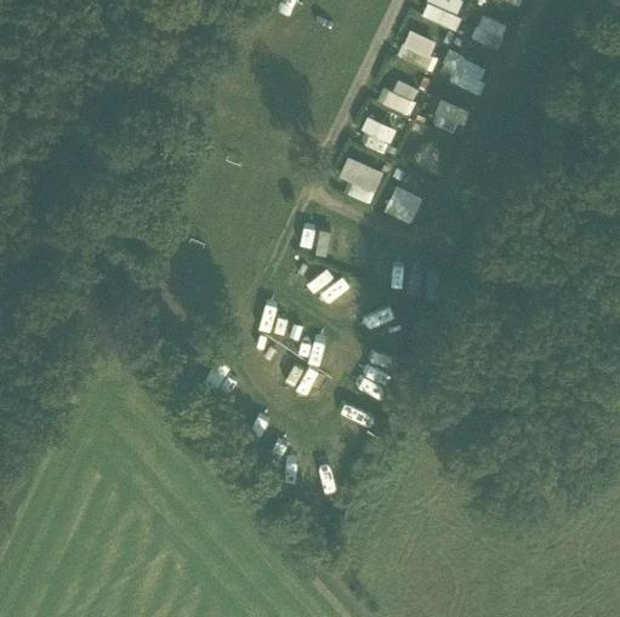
[(450,0),(434,0),(428,17),(448,26),(459,4),(450,0)]
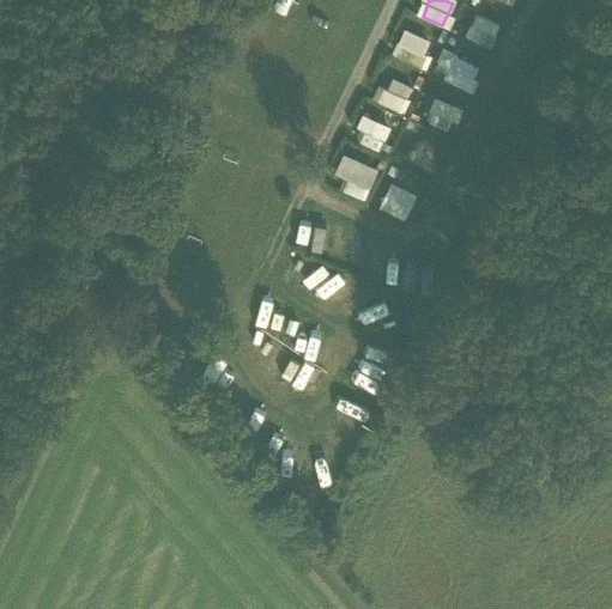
[(464,40),(490,49),(500,24),(472,16),(464,40)]
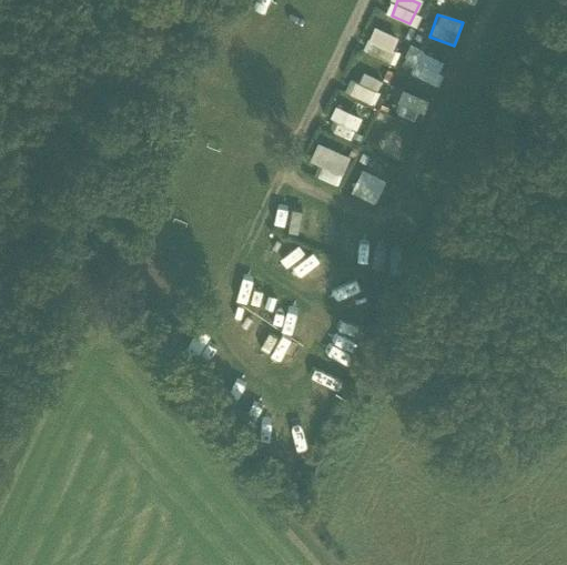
[(373,28),(363,52),(391,63),(400,39),(373,28)]
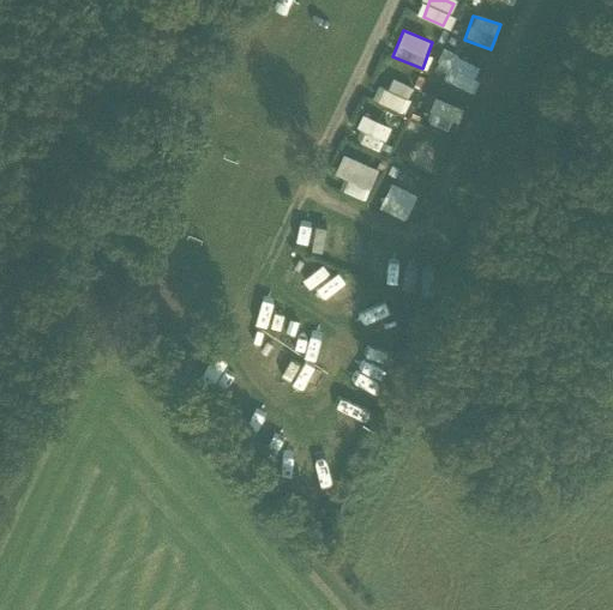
[(437,67),(446,70),(443,82),(472,90),(479,66),(440,54),(437,67)]
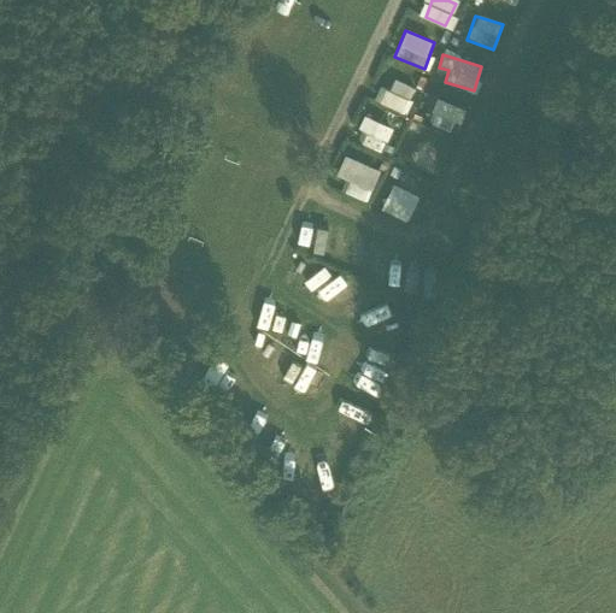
[(379,89),(374,102),(406,113),(411,99),(379,89)]
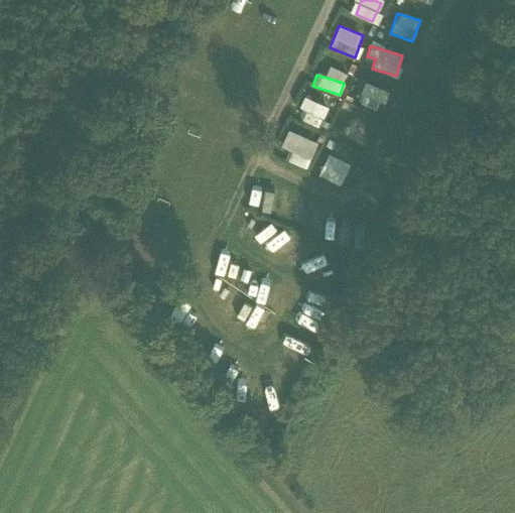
[(378,114),(388,94),(365,82),(355,102),(378,114)]
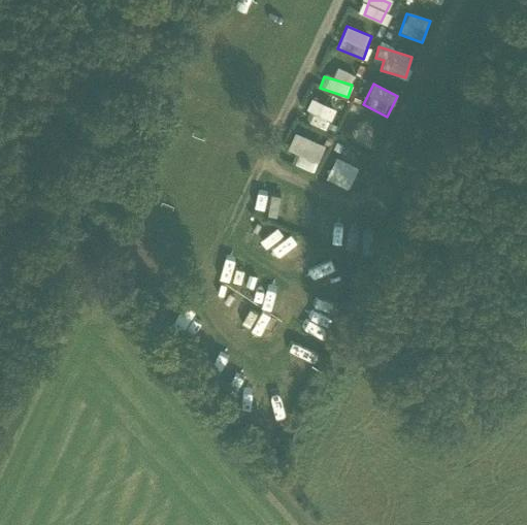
[(302,121),(326,132),(336,110),(314,99),(302,121)]
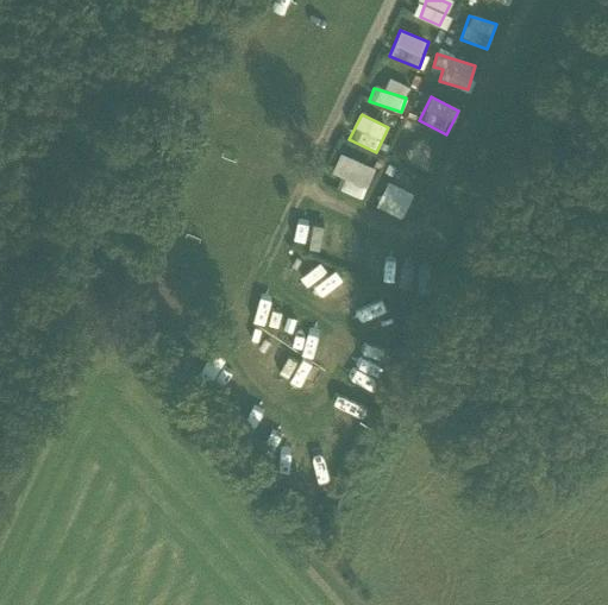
[(417,174),(428,150),(411,142),(400,166),(417,174)]
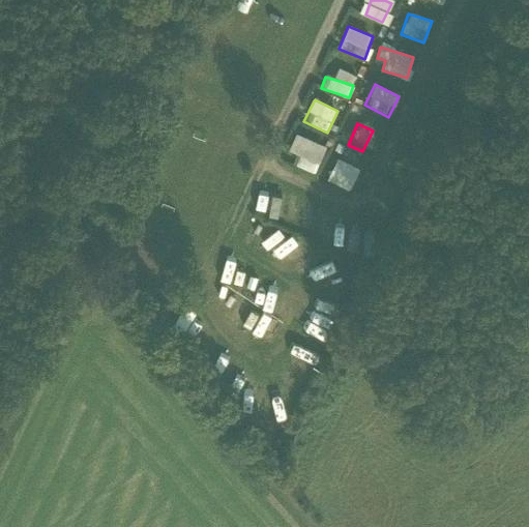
[(296,134),(289,152),(296,155),(292,165),(316,174),(326,146),(296,134)]
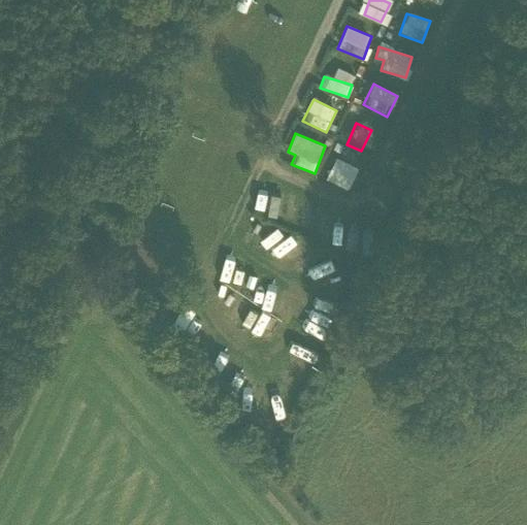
[(349,191),(358,168),(334,159),(325,182),(349,191)]
